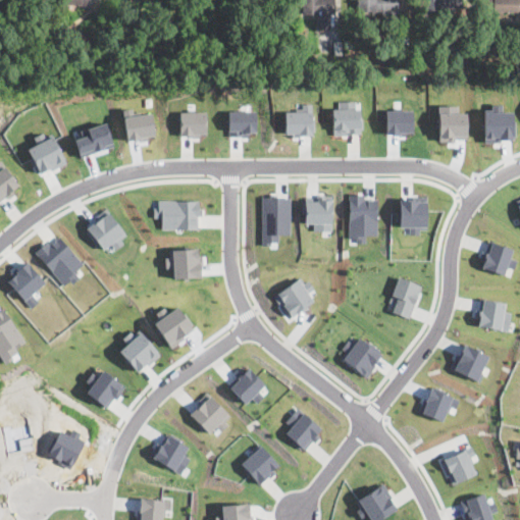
[(90,0),(90,8),(59,5),(59,0),(90,0)]
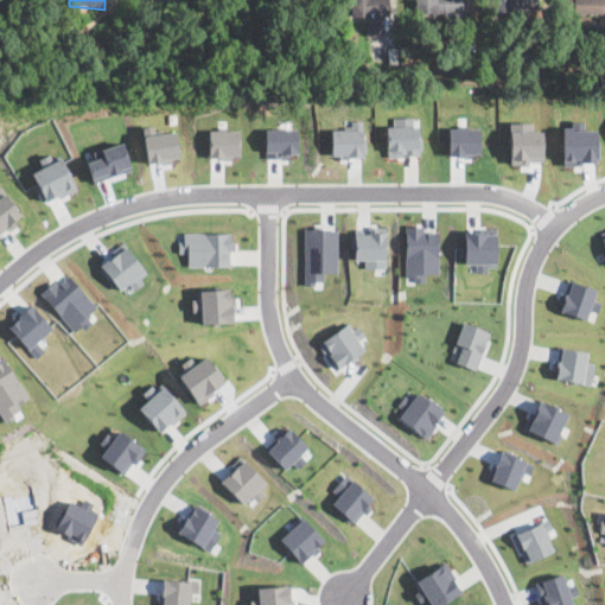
[(389,19),(389,32),(386,32),(386,36),(370,36),(370,19),(352,19),(352,0),(390,0),(390,19),(389,19)]
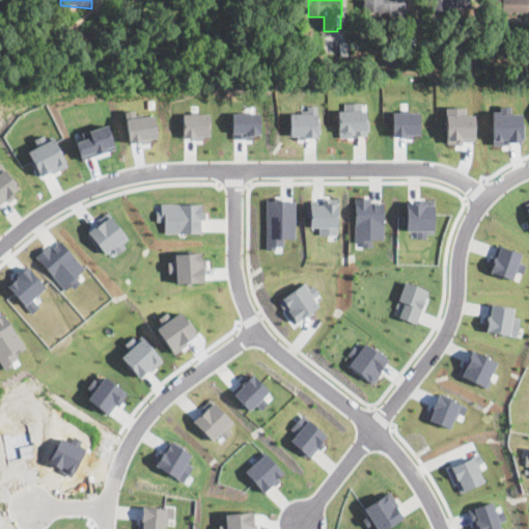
[(380,15),(366,16),(365,0),(407,0),(408,15),(380,15)]
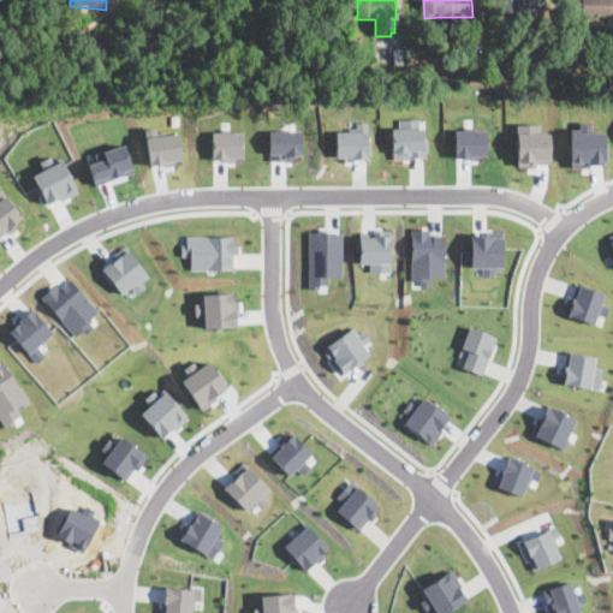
[(511,15),(501,15),(501,0),(545,0),(545,15),(511,15)]
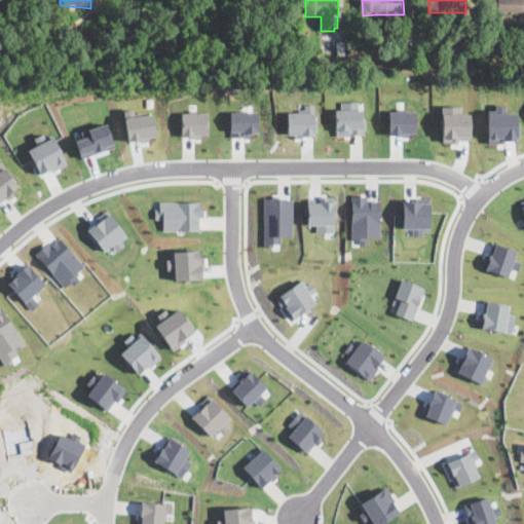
[(523,13),(491,13),(491,0),(523,0),(523,13)]
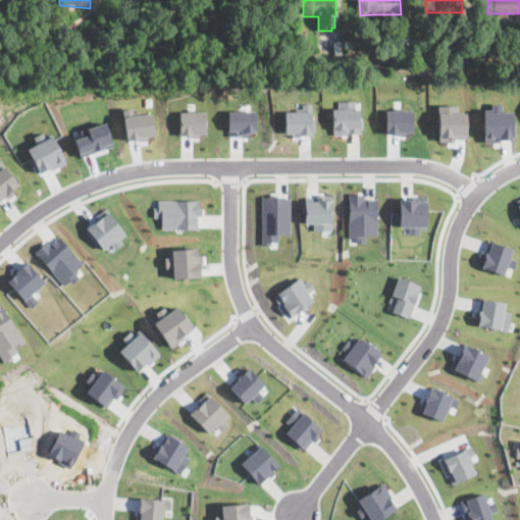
[(345,58),(336,58),(336,44),(345,44),(345,58)]
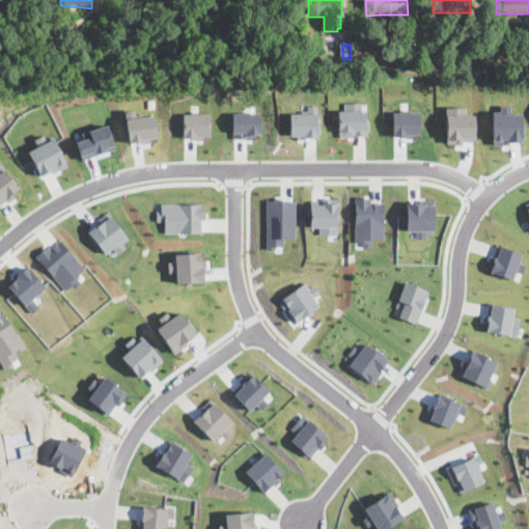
[(310,71),(300,72),(299,64),(309,63),(310,71)]
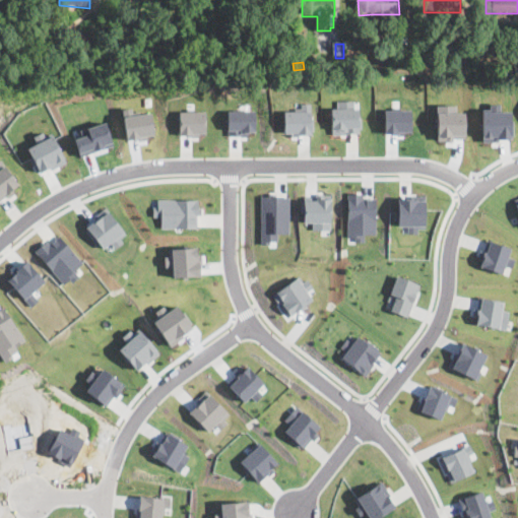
[(334,135),(360,134),(360,102),(333,103),(334,135)]
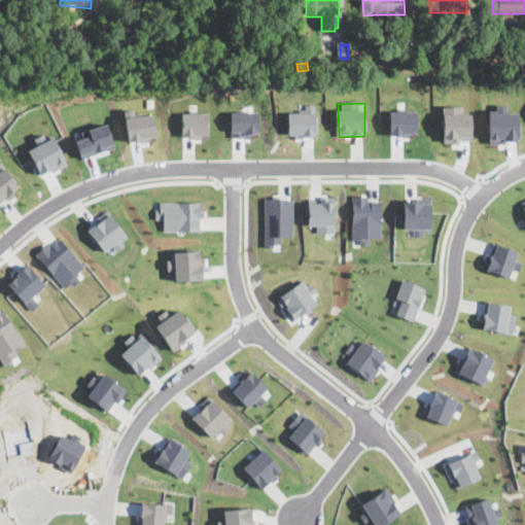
[(158,139),(154,115),(135,117),(134,110),(126,111),(130,142),(158,139)]
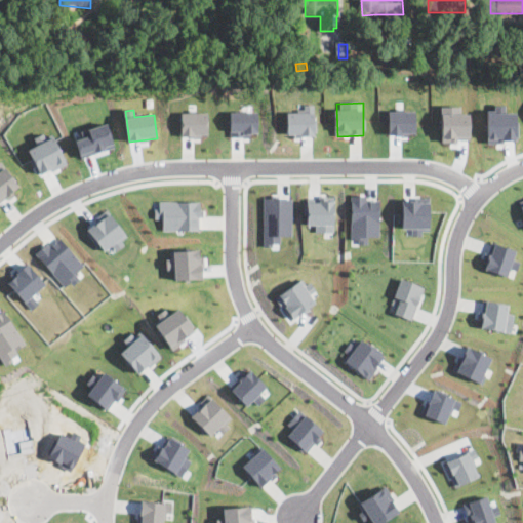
[(315,136),(315,110),(287,110),(288,137),(315,136)]
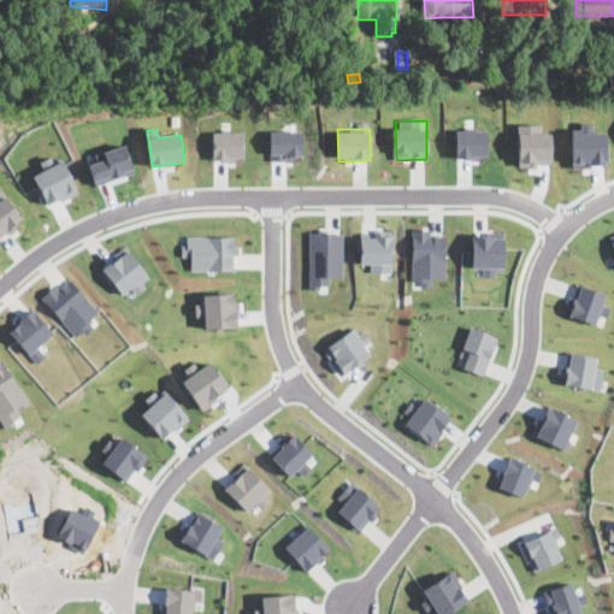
[(456,159),(488,159),(488,130),(456,131),(456,159)]
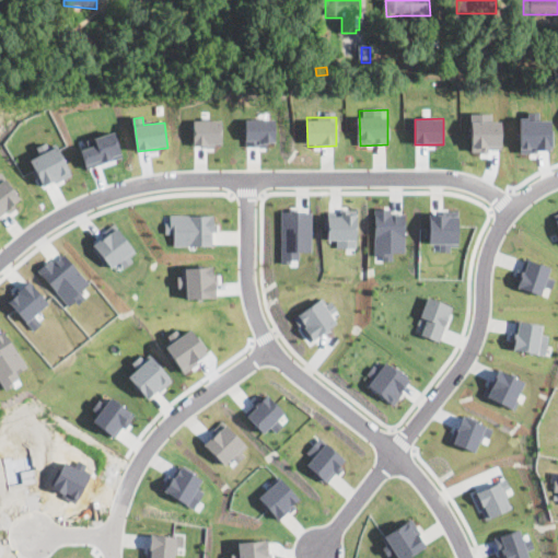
[(222,120),(195,120),(194,146),(222,147),(222,120)]
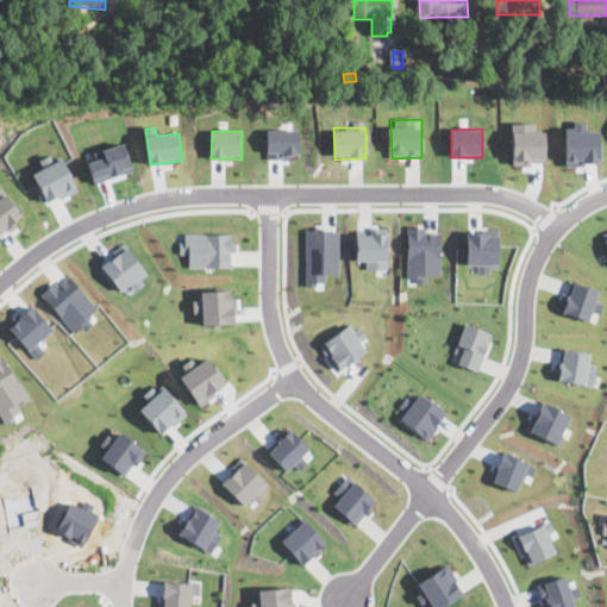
[(268,158),(300,158),(300,131),(268,131),(268,158)]
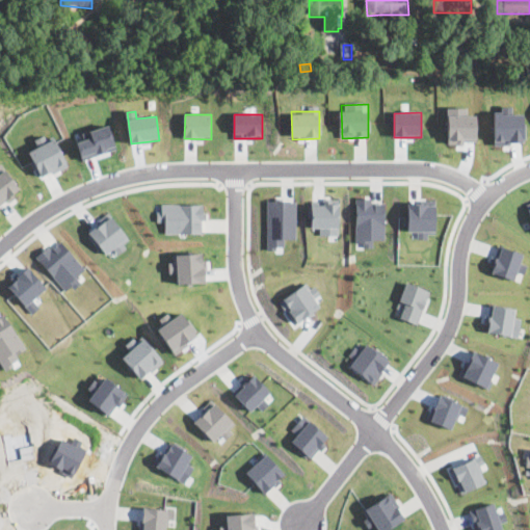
[(116,150),(109,126),(88,131),(90,139),(78,142),(83,160),(116,150)]
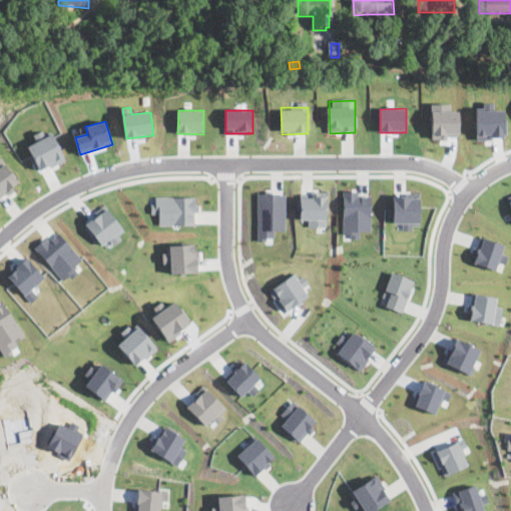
[(65,159),(52,133),(26,147),(39,173),(65,159)]
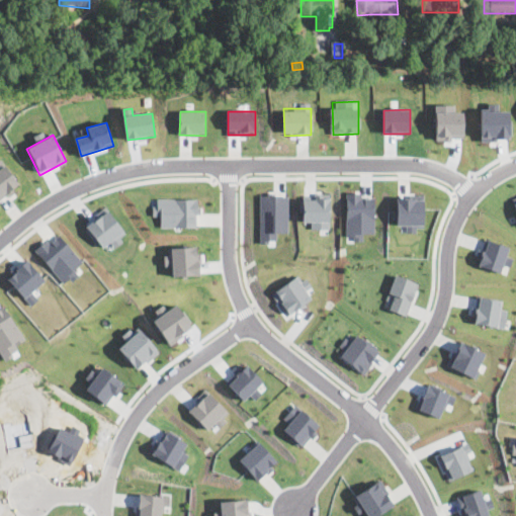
[(0,199),(20,184),(0,159),(0,199)]
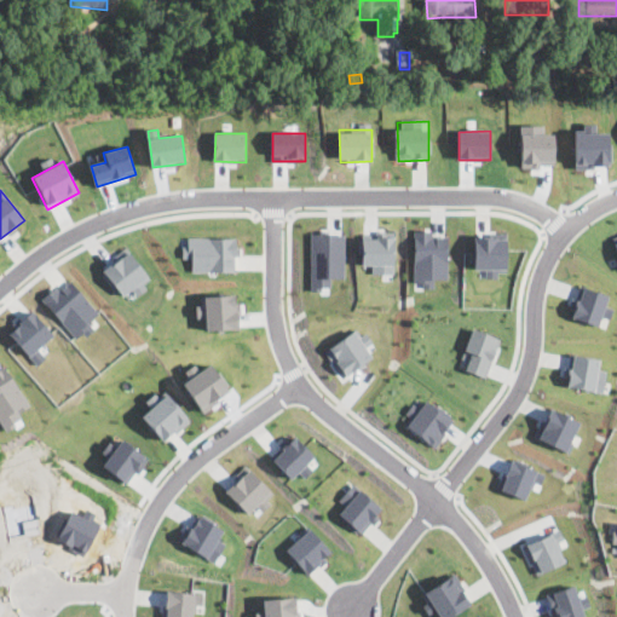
[(396,231),(376,230),(376,236),(363,235),(362,266),(373,266),(373,275),(395,275),(396,231)]
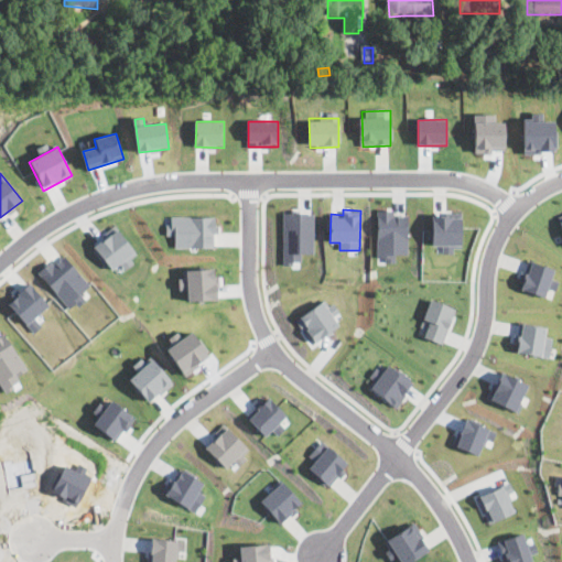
[(378,262),(397,261),(397,256),(409,255),(408,215),(392,216),(392,209),(377,211),(378,262)]
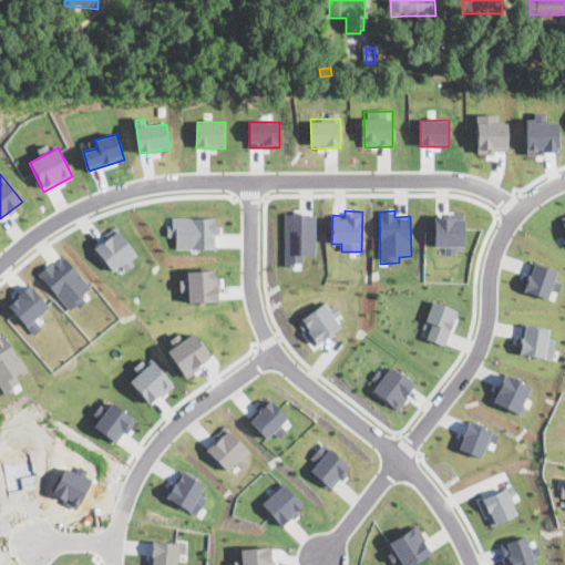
[(286,214),(285,266),(304,266),(304,255),(316,256),(316,214),(286,214)]
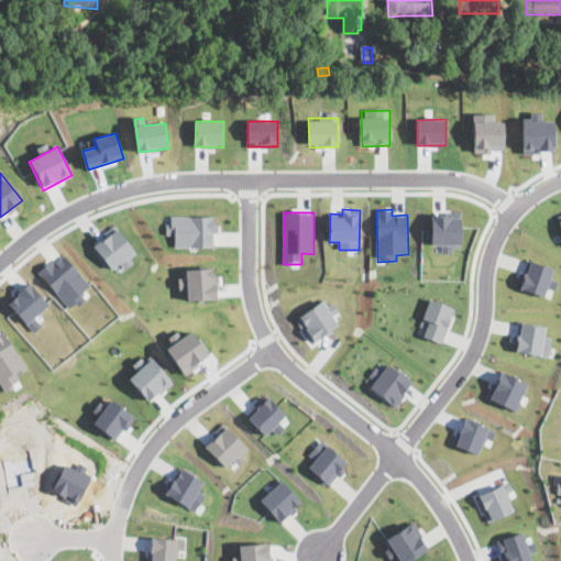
[(462,215),(432,213),(431,246),(443,246),(442,253),(453,254),(453,245),(461,246),(462,215)]
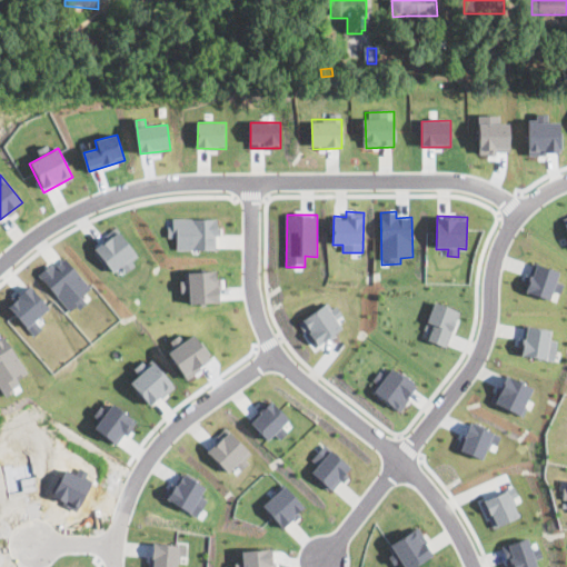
[(218,219),(170,219),(170,238),(177,238),(177,250),(217,251),(218,219)]
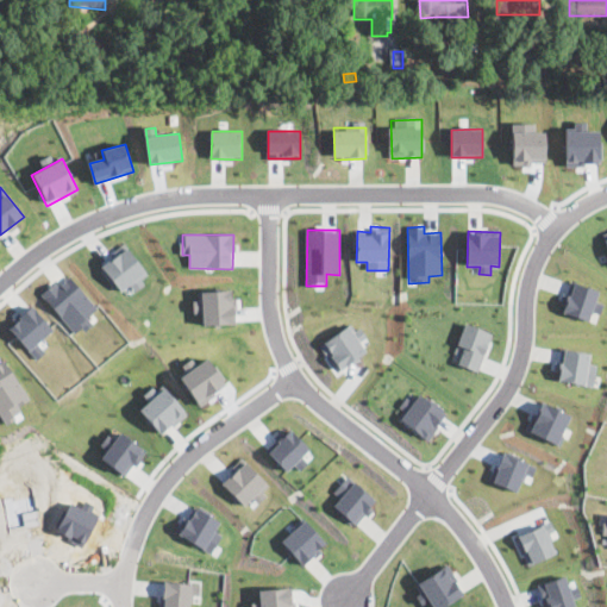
[(120,293),(131,285),(137,293),(145,285),(143,281),(149,275),(127,245),(100,266),(120,293)]
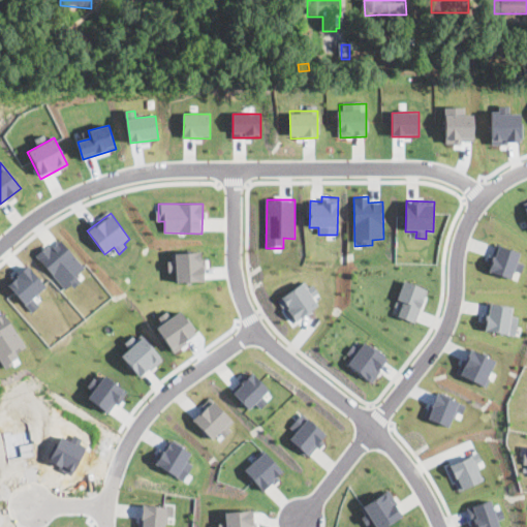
[(67,290),(73,285),(75,288),(82,282),(76,276),(86,268),(62,241),(51,250),(48,246),(36,256),(67,290)]
